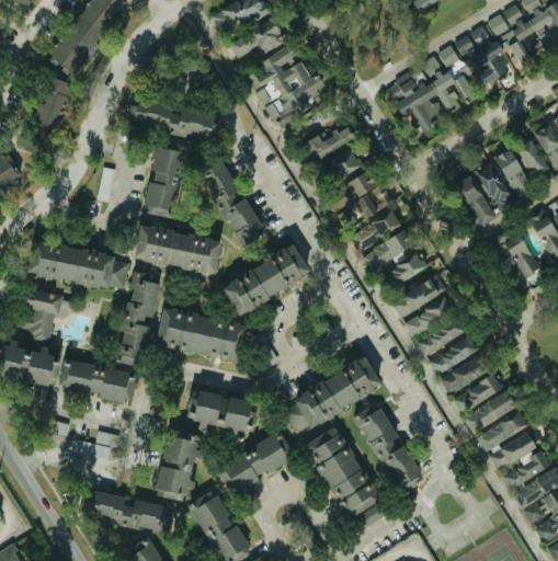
[(129,10),(117,0),(94,0),(47,53),(71,73),(129,10)]
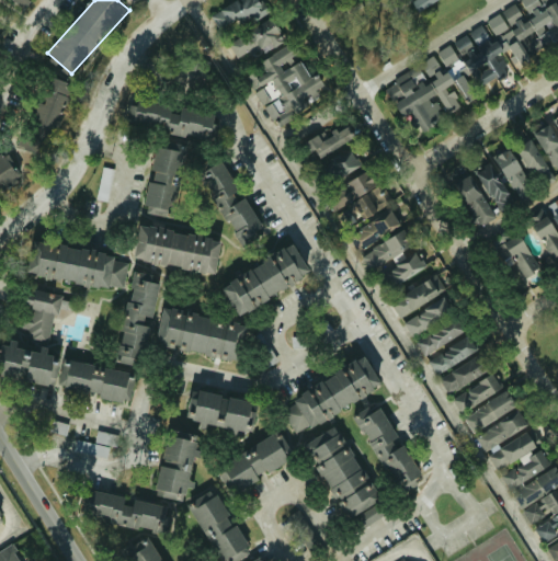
[(236,0),(214,12),(225,32),(271,8),(266,0),(261,0),(260,1),(258,0),(236,0)]
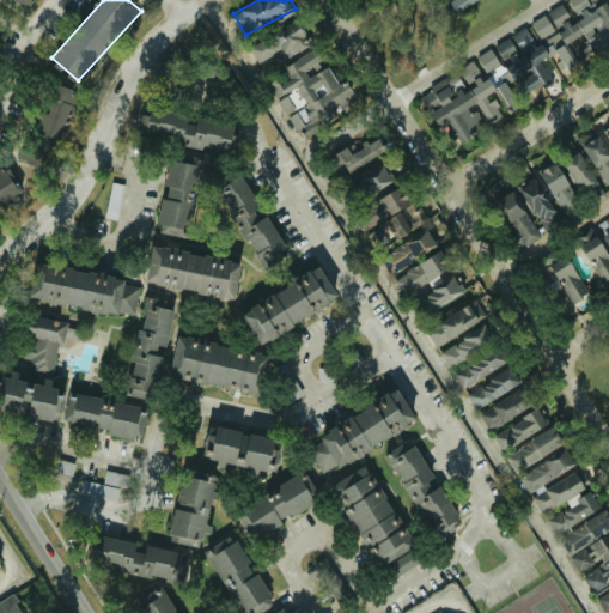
[(451,0),(457,11),(479,0),(451,0)]
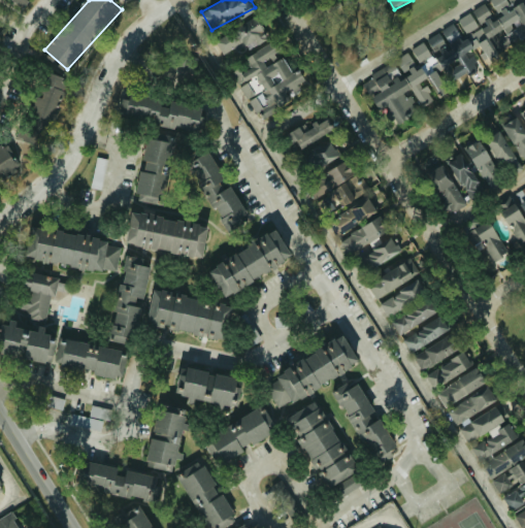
[(524,0),(494,0),(503,15),(496,20),(488,3),(461,18),(470,34),(469,35),(478,50),(481,47),(488,61),(513,48),(511,46),(524,38),(524,0)]
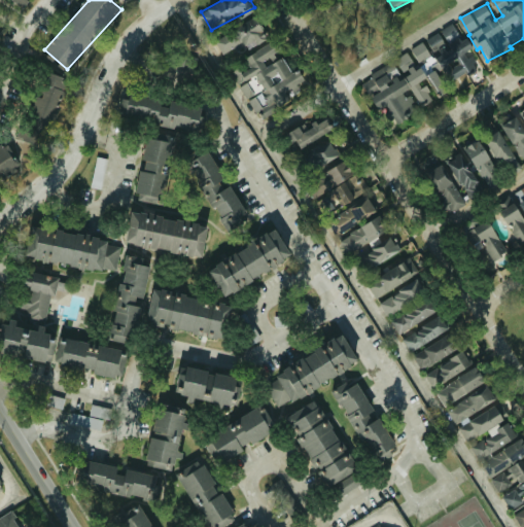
[(225,53),(246,41),(250,48),(270,38),(258,16),(217,38),(225,53)]
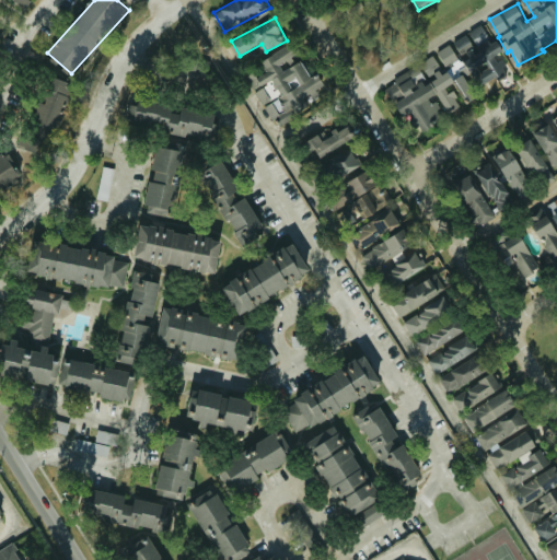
[(325,85),(321,73),(310,77),(304,60),(298,62),(293,47),(263,57),(267,70),(250,76),(254,88),(275,81),(276,84),(258,90),(268,123),(289,116),(289,115),(310,107),(308,100),(317,96),(315,89),(325,85)]
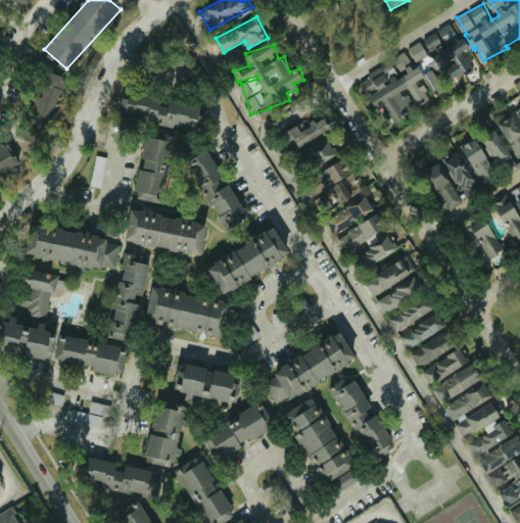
[(397,122),(416,109),(416,108),(431,98),(420,82),(426,78),(408,50),(358,84),(375,110),(385,103),(397,122)]
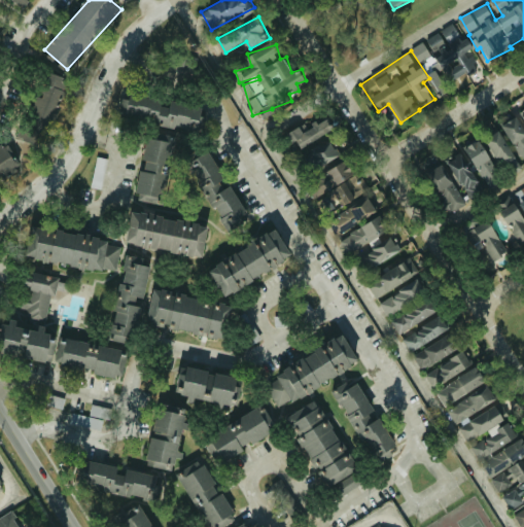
[(430,73),(438,90),(446,85),(439,69),(430,73)]
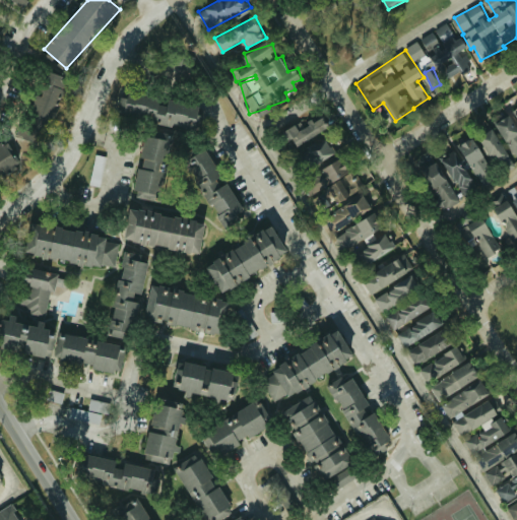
[(63,75),(46,70),(40,94),(31,92),(19,138),(45,145),(63,75)]
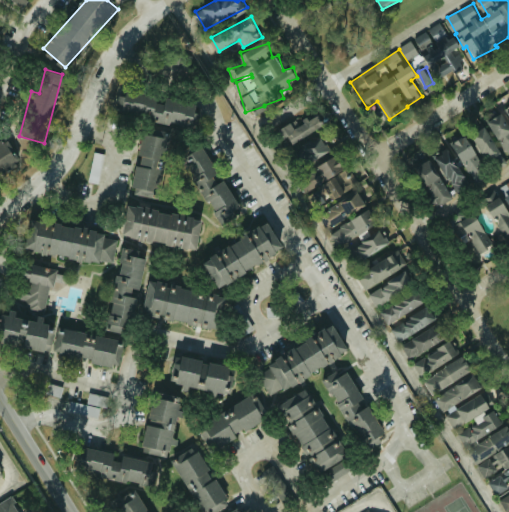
[(114,114),(197,129),(200,115),(194,114),(196,105),(119,90),(114,114)]
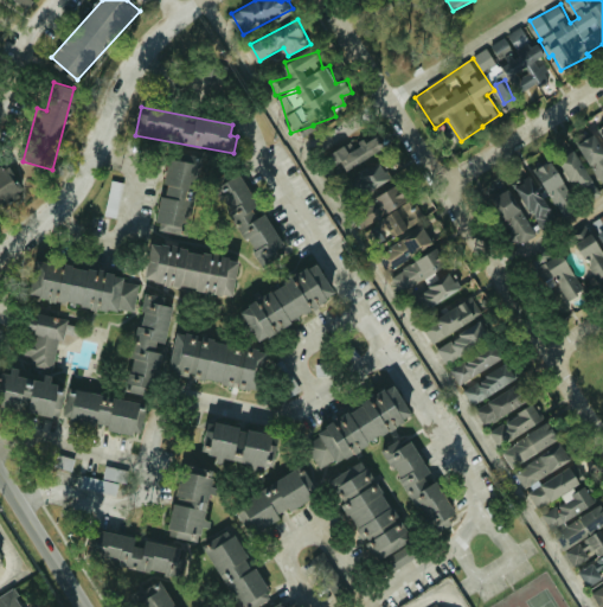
[(602,149),(592,134),(577,144),(602,185),(602,149)]
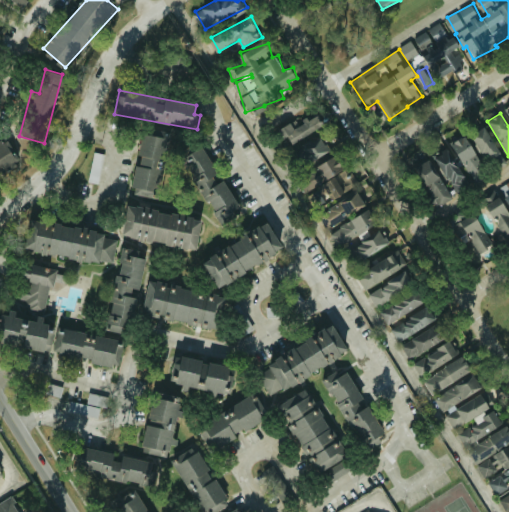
[(473,131),(489,171),(503,165),(488,126),(473,131)]
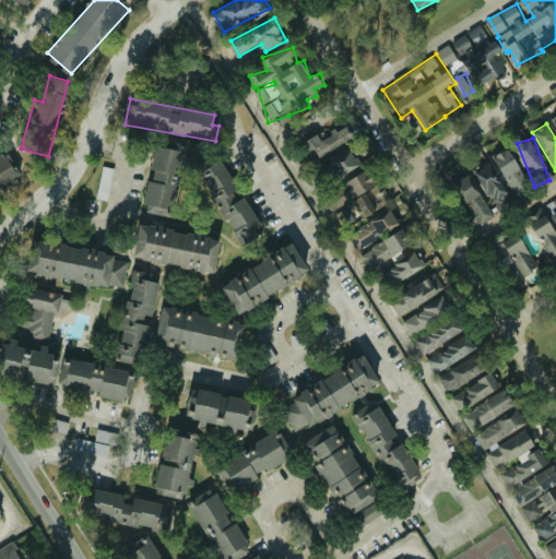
[(186,144),(156,140),(144,213),(173,217),(186,144)]
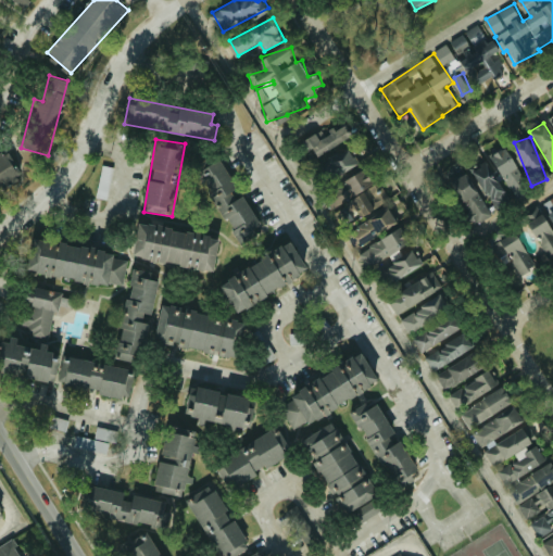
[(334,182),(359,164),(346,147),(321,165),(334,182)]
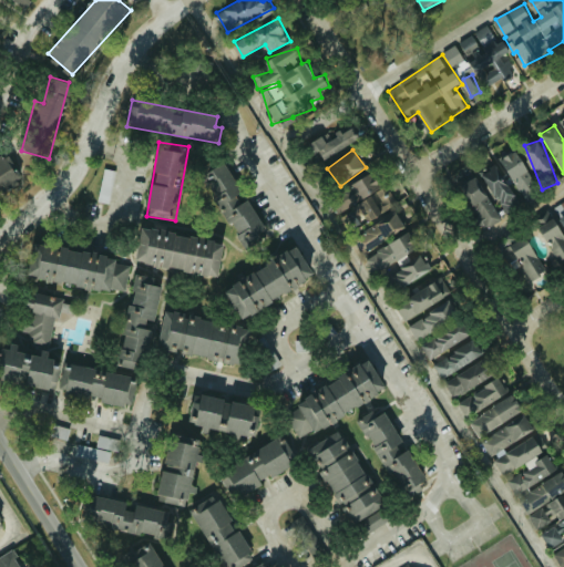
[(500,157),(523,202),(539,194),(515,150),(500,157)]
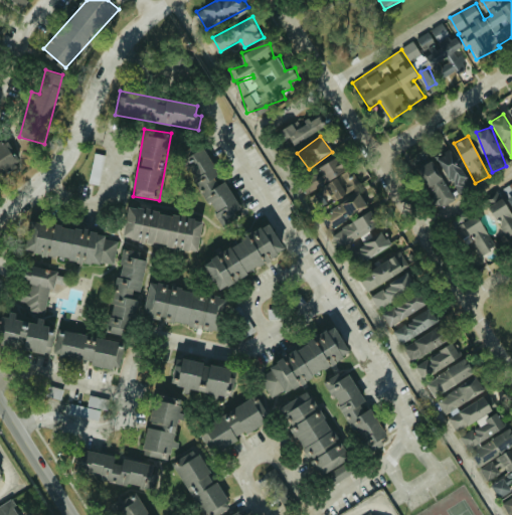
[(0,177),(20,168),(7,141),(0,145),(0,177)]
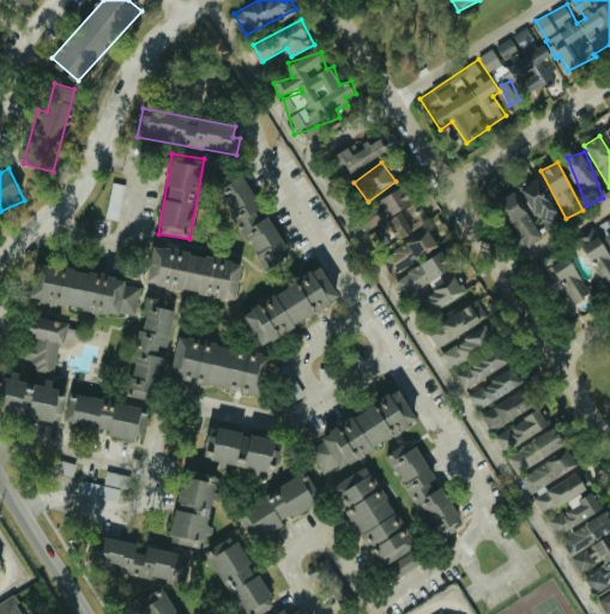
[(242,175),(218,188),(261,269),(287,256),(242,175)]
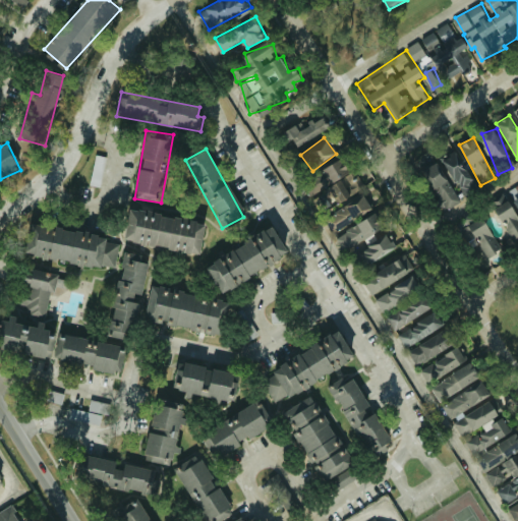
[(463,197),(476,191),(458,151),(444,157),(463,197)]
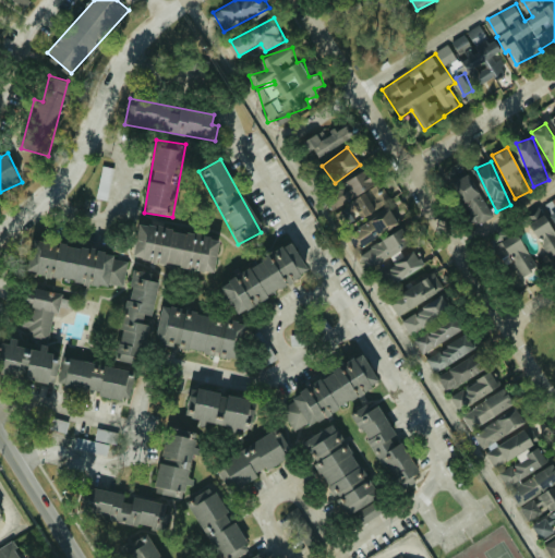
[(494,217),(491,209),(493,208),(474,172),(450,184),(473,228),(494,217)]
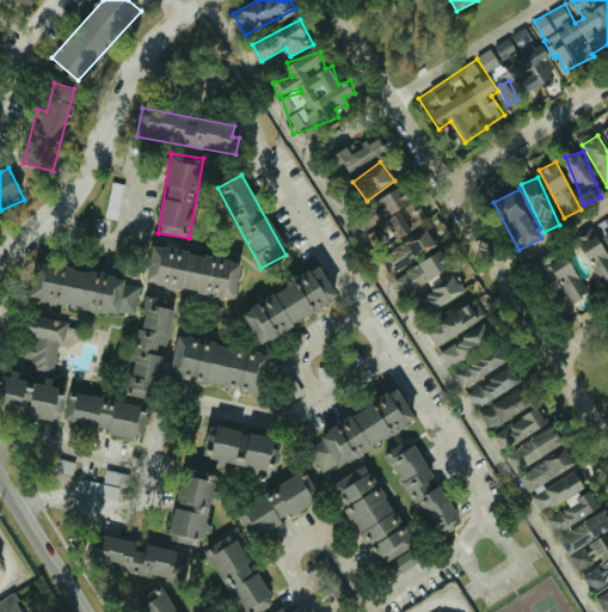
[(363,228),(411,207),(403,190),(356,210),(363,228)]
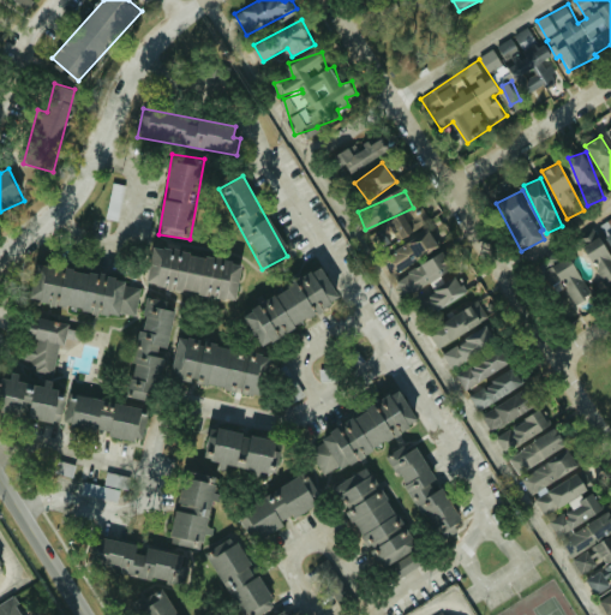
[(417,206),(367,234),(378,252),(426,224),(417,206)]
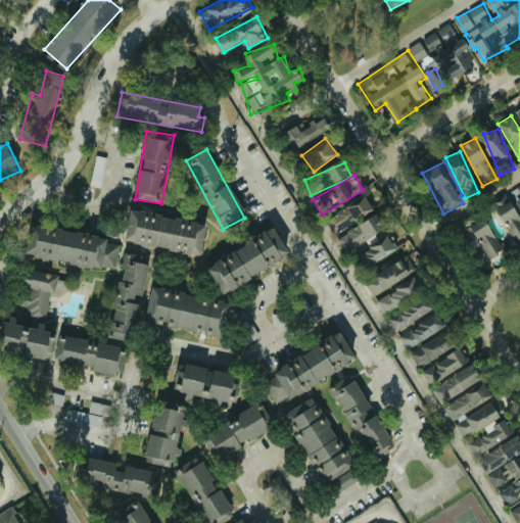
[(334,235),(373,209),(364,196),(325,221),(334,235)]
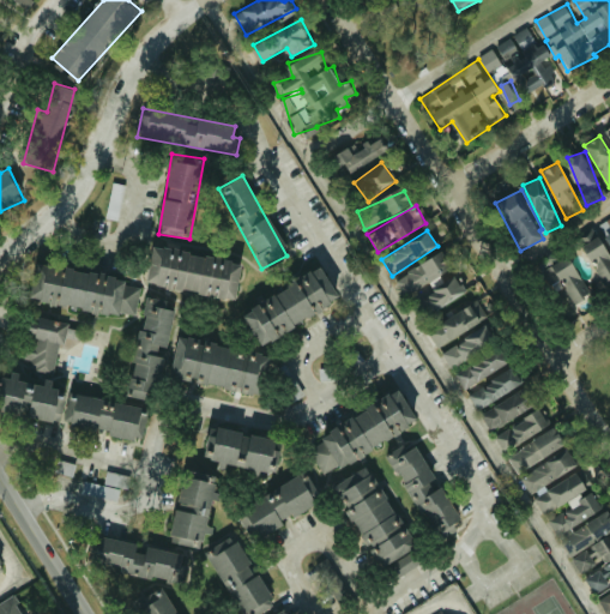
[(609,262),(597,239),(583,246),(603,284),(609,281),(609,262)]
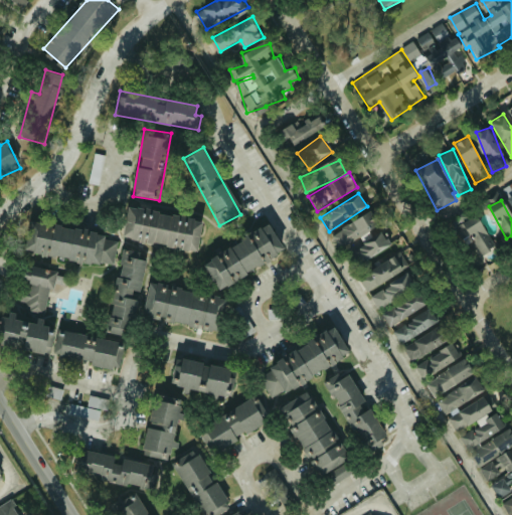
[(122,239),(197,252),(202,220),(127,208),(122,239)]
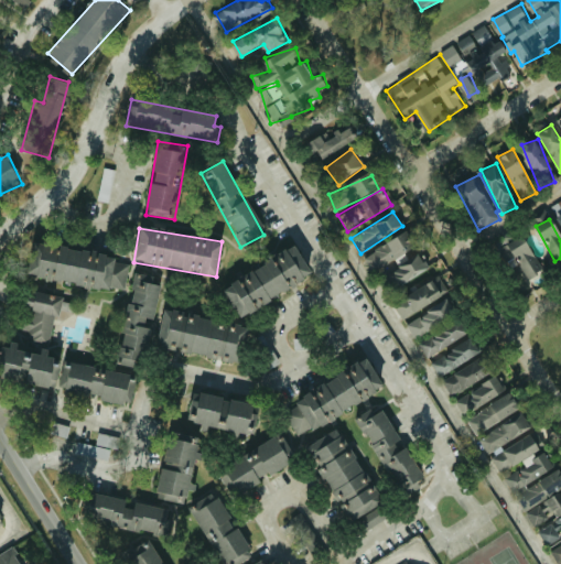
[(373,272),(396,259),(401,269),(386,278),(392,290),(429,270),(419,253),(410,258),(407,251),(414,247),(407,232),(364,257),(373,272)]
